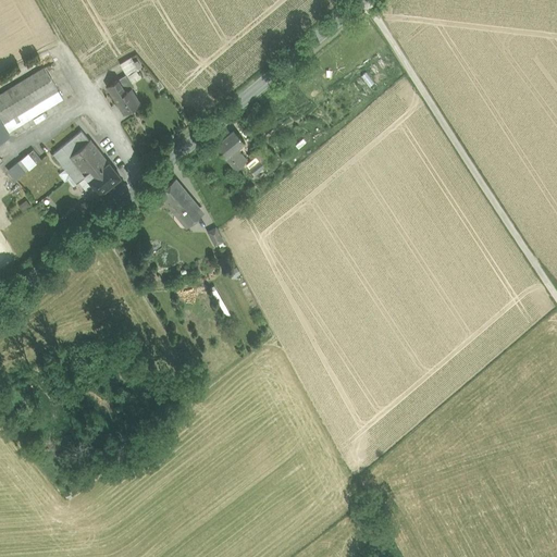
[(119,64),(125,75),(134,70),(127,59),(119,64)]
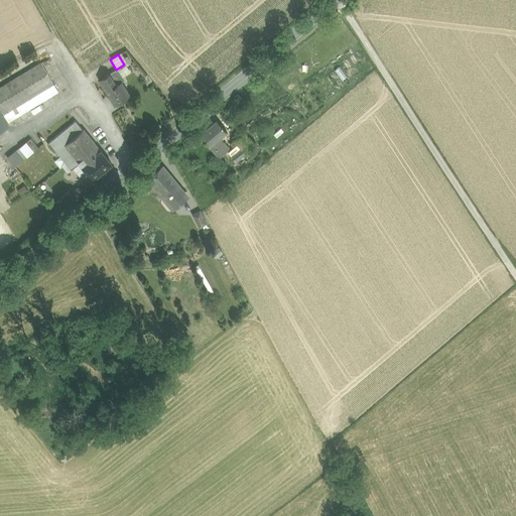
[(41,62),(0,87),(0,111),(2,114),(53,84),(41,62)]
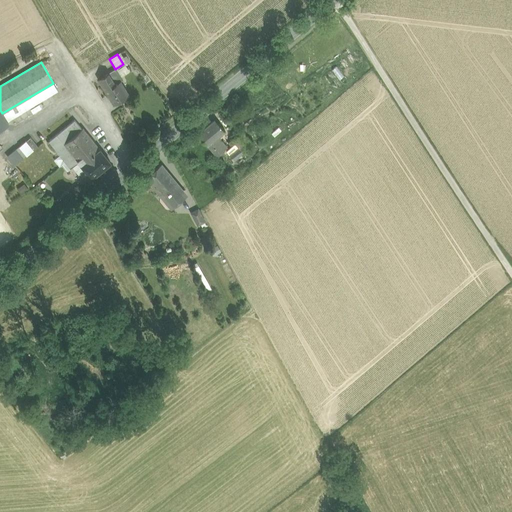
[(108,73),(116,84),(120,82),(123,80),(115,69),(108,73)]
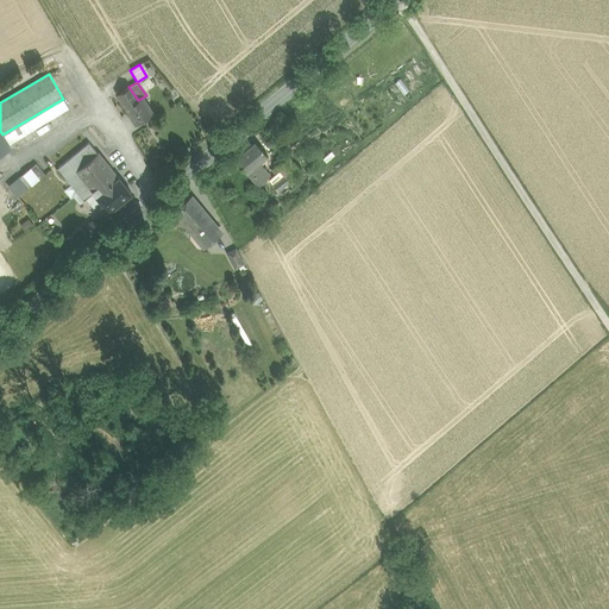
[(126,107),(138,100),(129,87),(118,94),(126,107)]
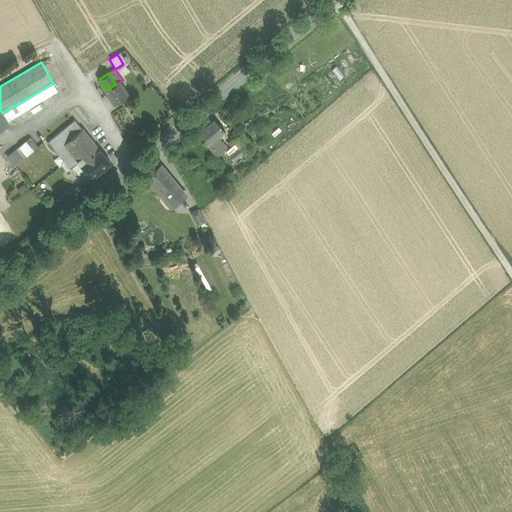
[(106,90),(115,104),(128,95),(120,82),(116,84),(106,90)]
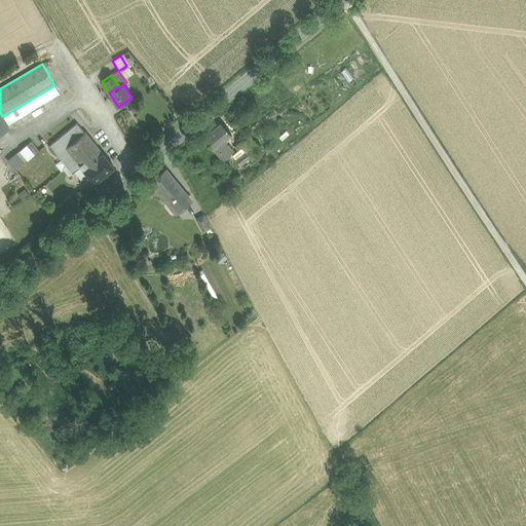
[(59,94),(54,85),(2,116),(6,124),(59,94)]
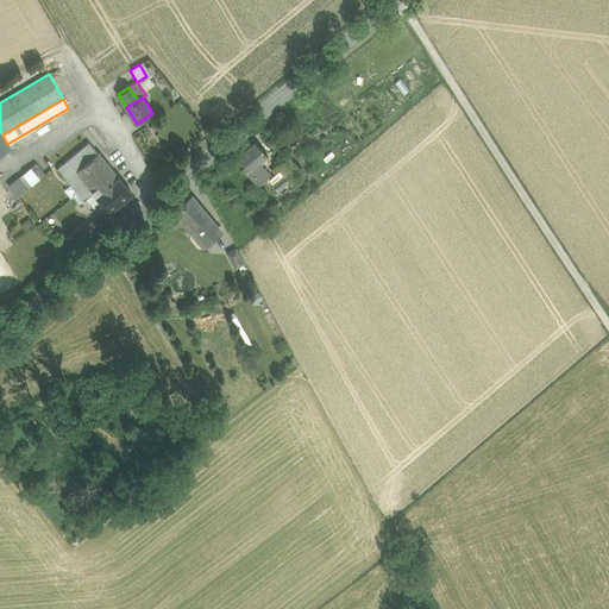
[(0,131),(0,154),(10,149),(7,144),(2,135),(0,131)]
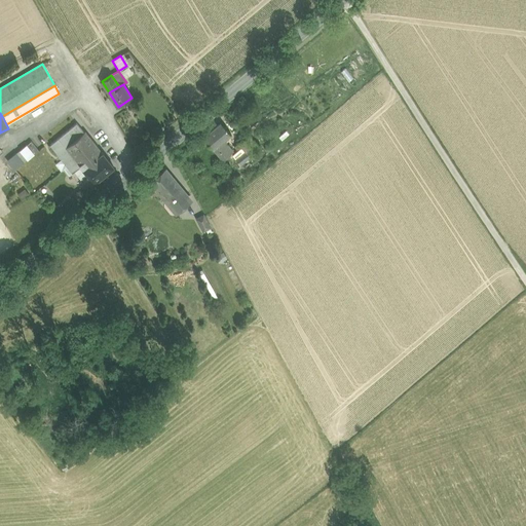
[(81,166),(101,151),(85,132),(84,133),(76,123),(50,145),(73,172),(81,166)]
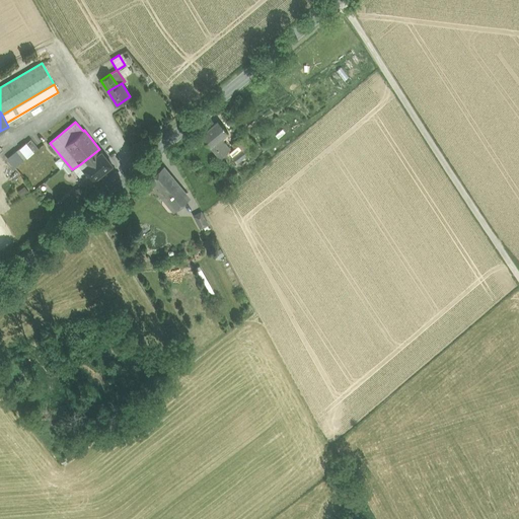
[(218,122),(202,135),(212,148),(222,139),(228,134),(218,122)]
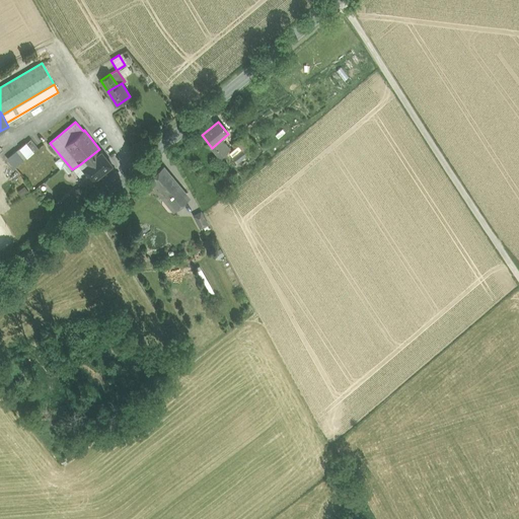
[(245,134),(231,145),(238,154),(231,159),(235,163),(255,147),(245,134)]
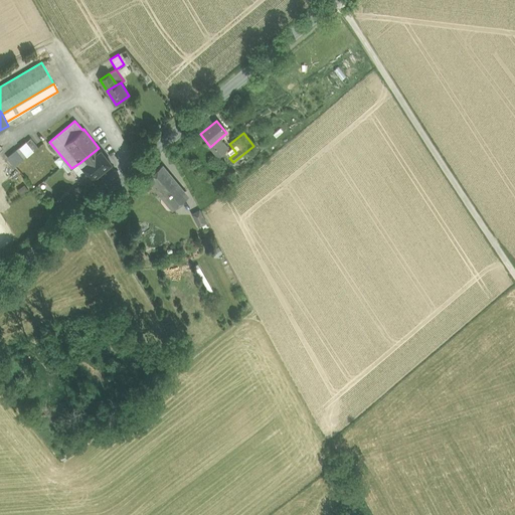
[(28,136),(5,157),(14,167),(37,145),(28,136)]
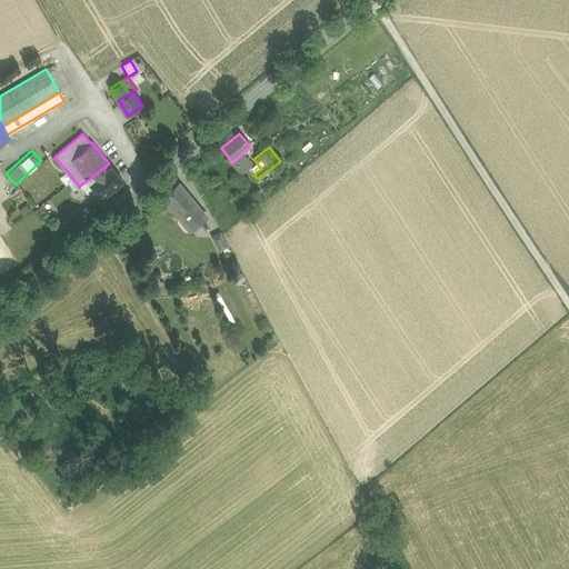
[(256,168),(243,152),(232,162),(241,173),(245,171),(248,175),(256,168)]
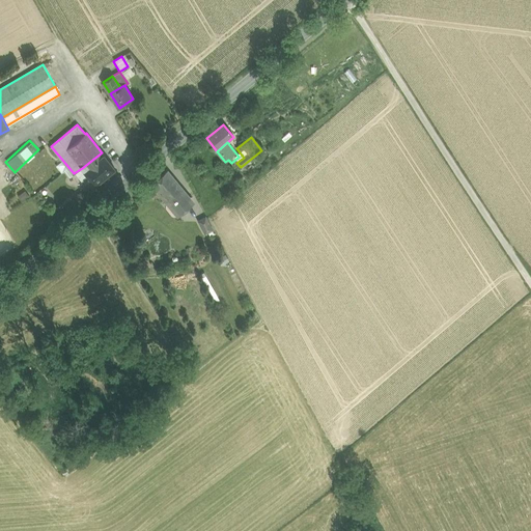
[(82,168),(94,185),(114,168),(102,152),(82,168)]
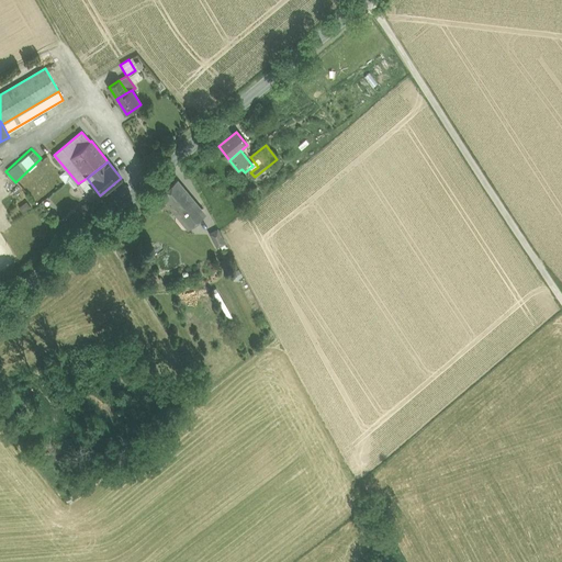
[(176,181),(160,194),(175,213),(190,200),(191,200),(176,181)]
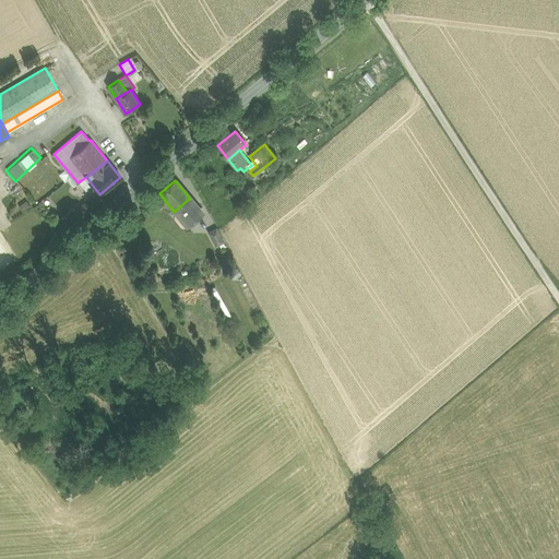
[(185,223),(200,211),(189,199),(174,212),(185,223)]
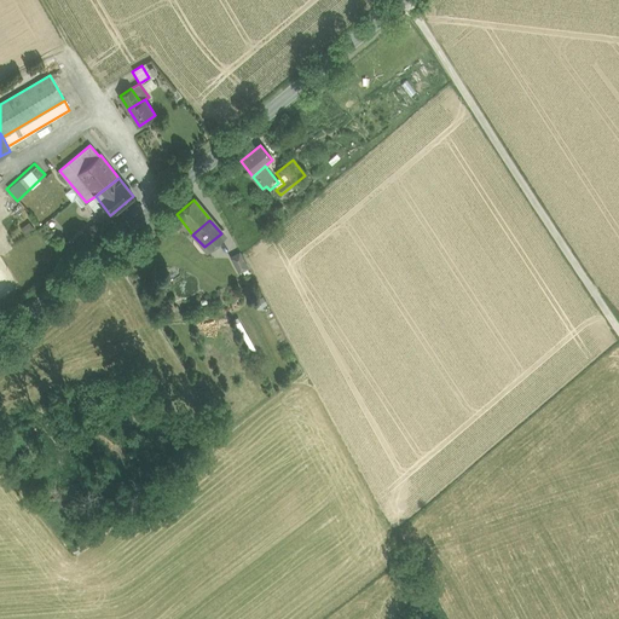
[(225,237),(221,233),(204,247),(208,250),(225,237)]
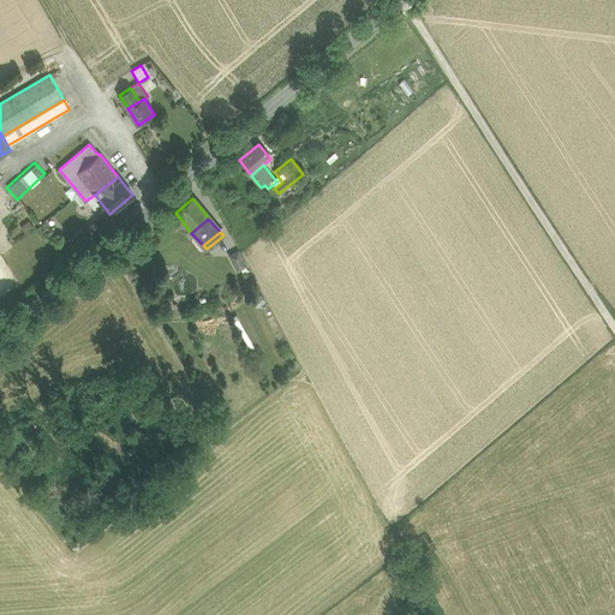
[(230,256),(238,270),(246,267),(238,251),(230,256)]
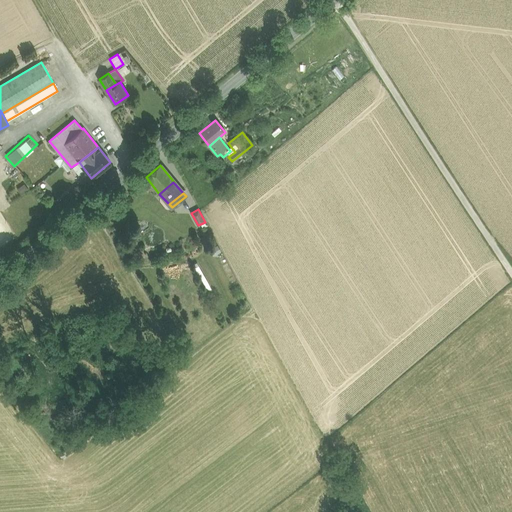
All buildings are outlined.
